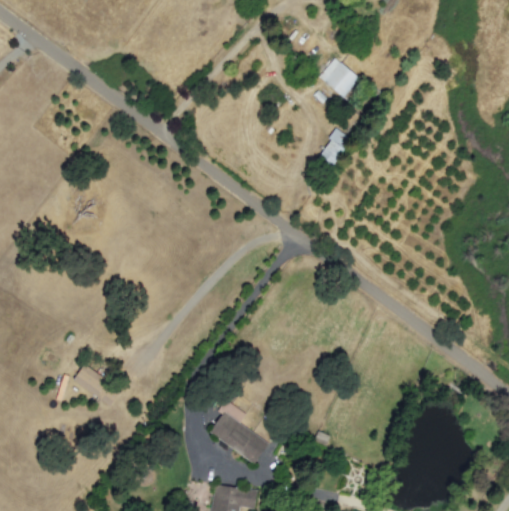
[(344,98),(360,79),(336,59),(320,77),(344,98)]
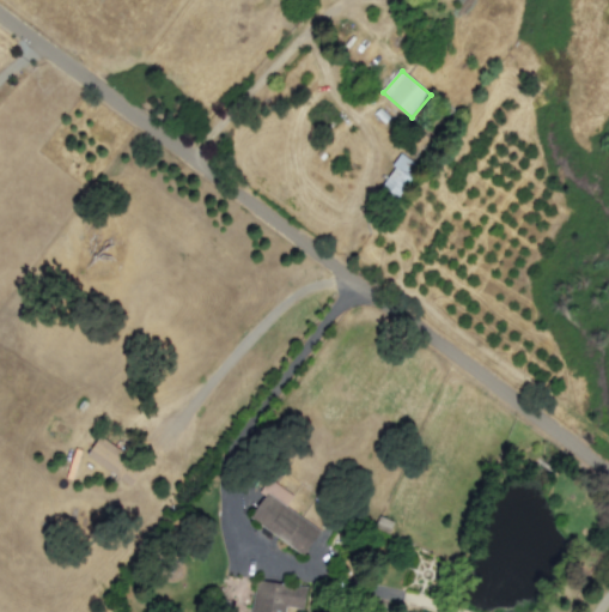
[(397,203),(421,169),(406,156),(381,189),(397,203)]
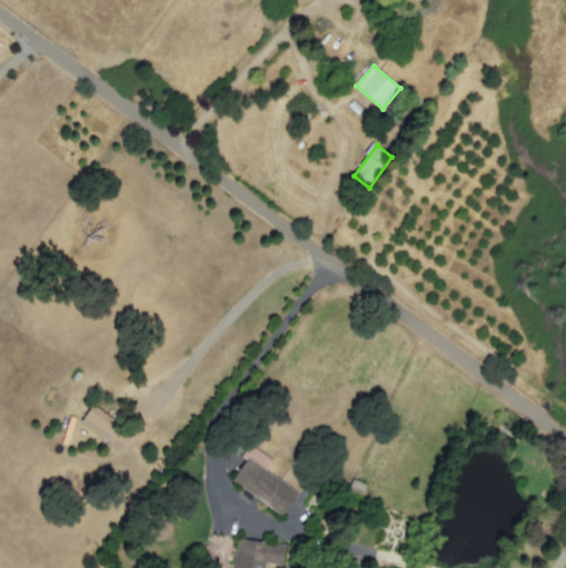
[(125,452),(136,434),(95,407),(82,425),(125,452)]
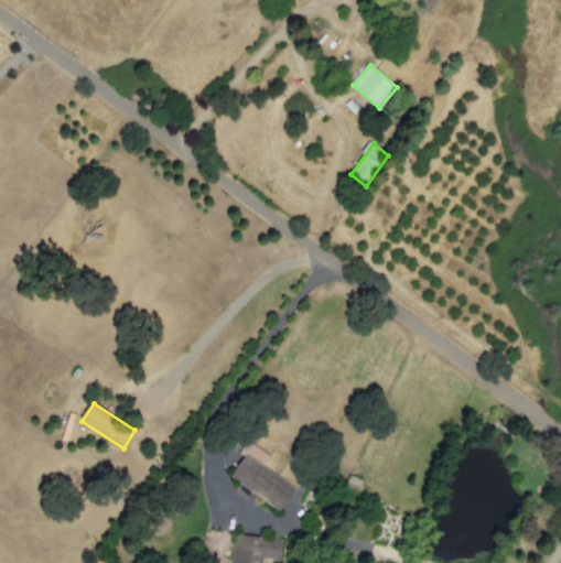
[(298,490),(266,467),(272,457),(254,444),(230,476),(281,512),(298,490)]
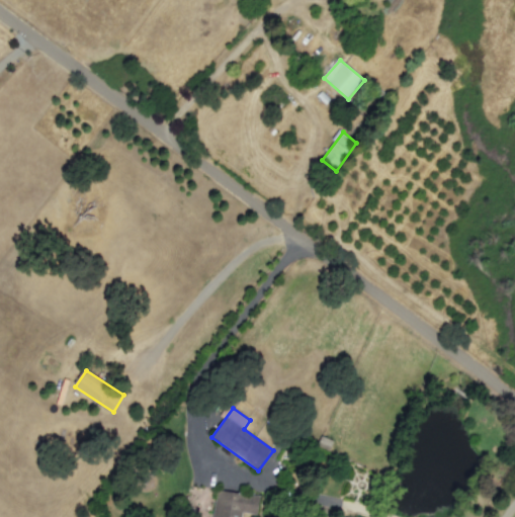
[(261,497),(217,491),(212,516),(240,516),(241,514),(259,516),(261,497)]
